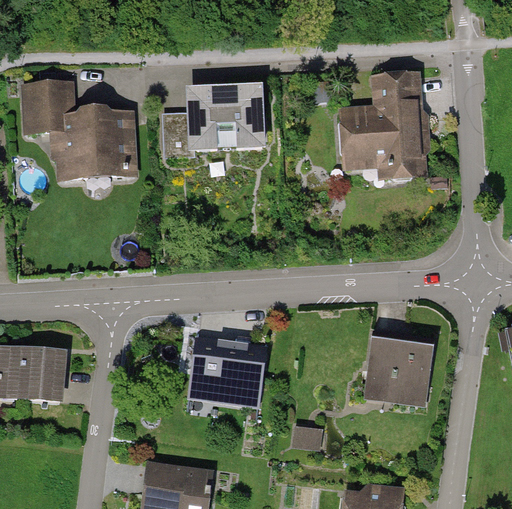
[(368,109),(333,111),(336,169),(375,167),(376,181),(424,178),(418,76),(366,79),(368,109)]
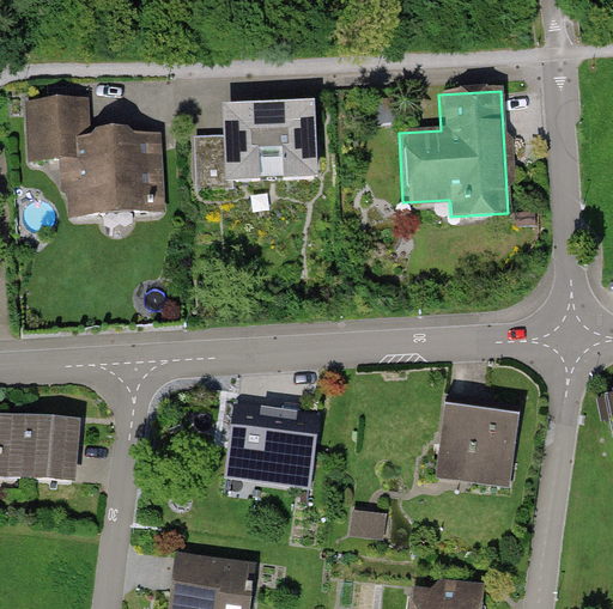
[(82,98),(22,101),(24,162),(66,160),(68,215),(159,212),(156,131),(83,134),(82,98)]
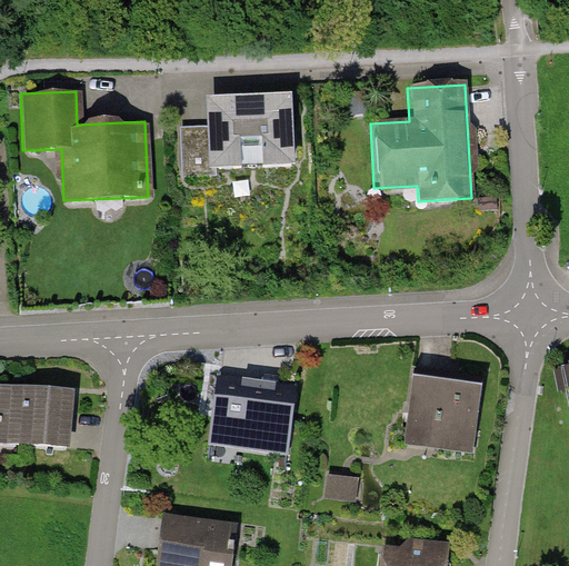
[(196,127),(177,128),(178,170),(285,165),(281,95),(195,99),(196,127)]
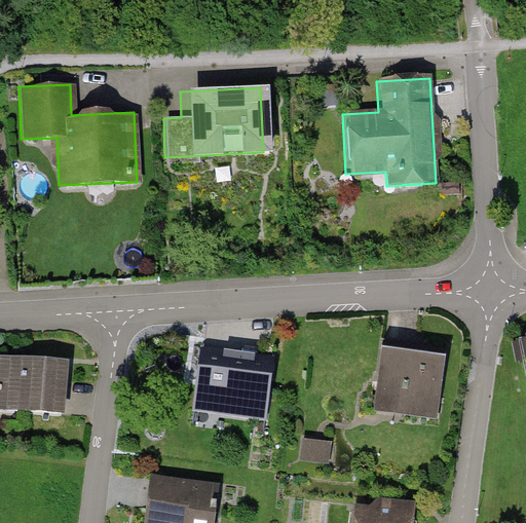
[(400,346),(383,344),(375,407),(438,415),(446,352),(400,346)]
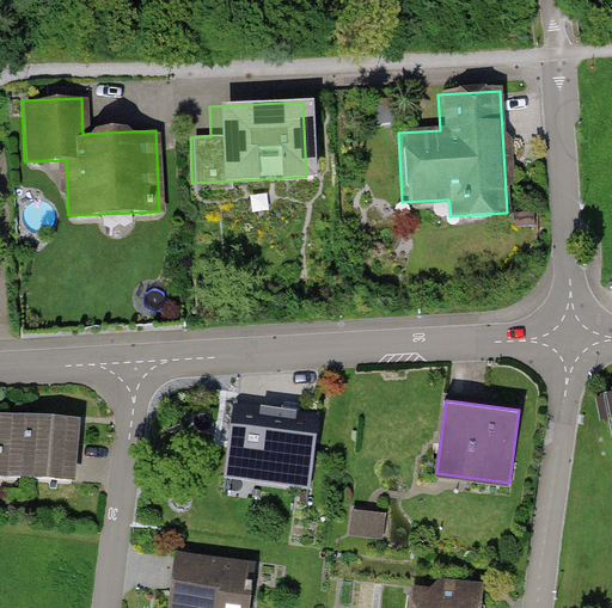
[(270,406),(237,401),(227,473),(310,485),(320,413),(270,406)]
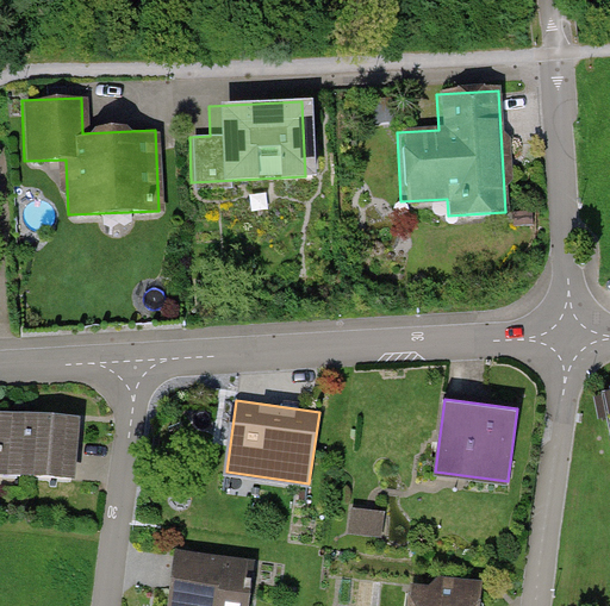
[(78,416),(0,410),(0,473),(73,479),(73,466),(78,416)]
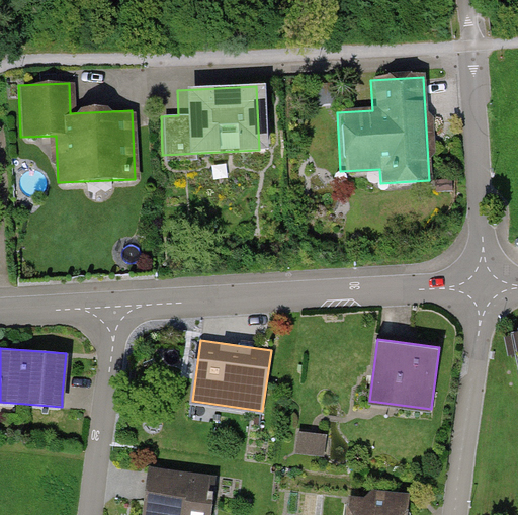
[(304,430),(301,446),(328,449),(330,434),(304,430)]
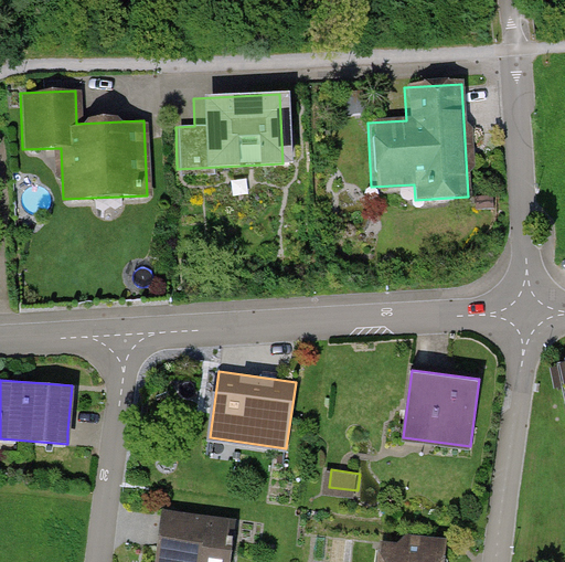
[(224,561),(233,522),(161,509),(150,561),(224,561)]
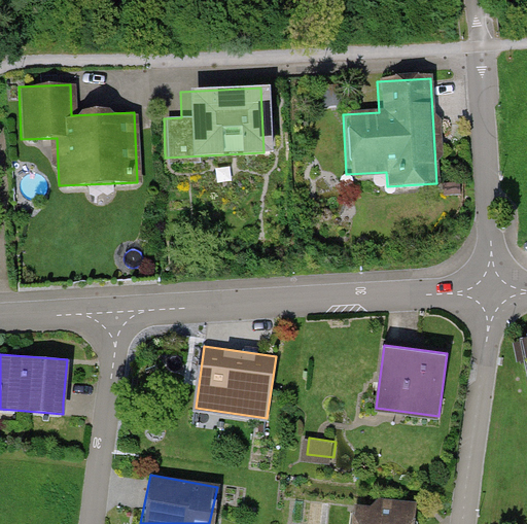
[(366,513),(349,511),(347,523),(407,523),(411,500),(369,495),(366,513)]
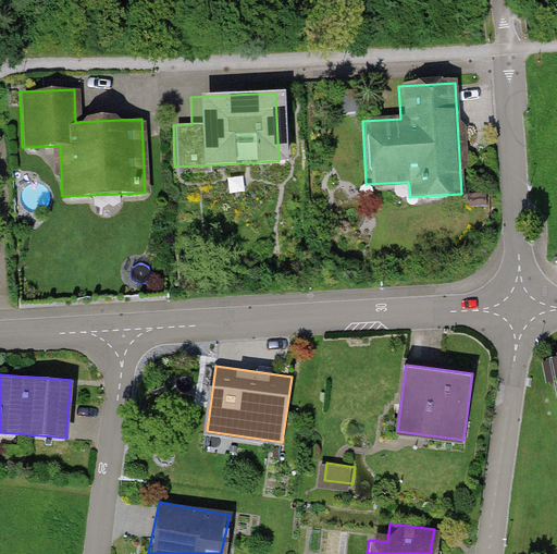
All buildings are outlined.
